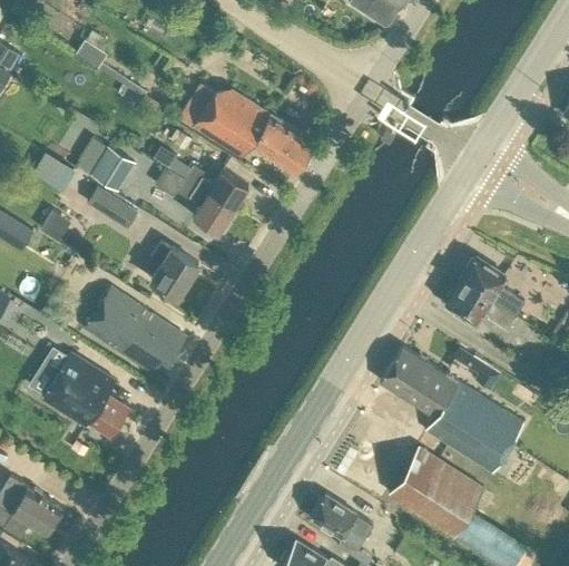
[(390,25),(400,9),(386,0),(350,0),(349,2),(384,26),(390,25)]
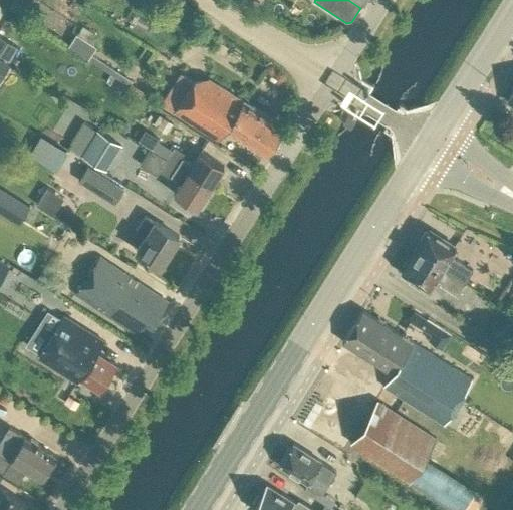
[(15,4),(10,12),(20,18),(25,10),(15,4)]
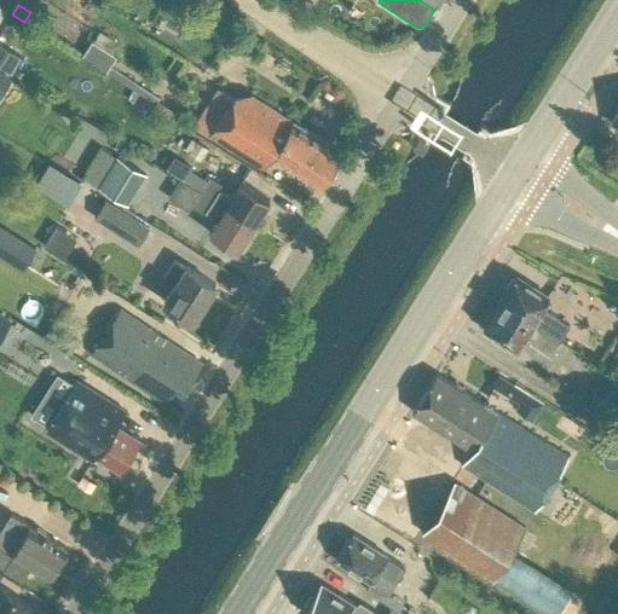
[(21,59),(0,46),(0,68),(11,75),(21,59)]
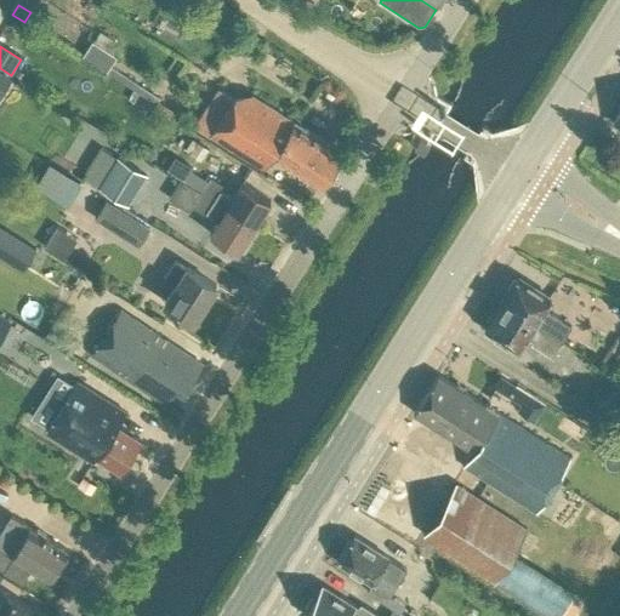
[(0,77),(0,98),(10,84),(0,77)]
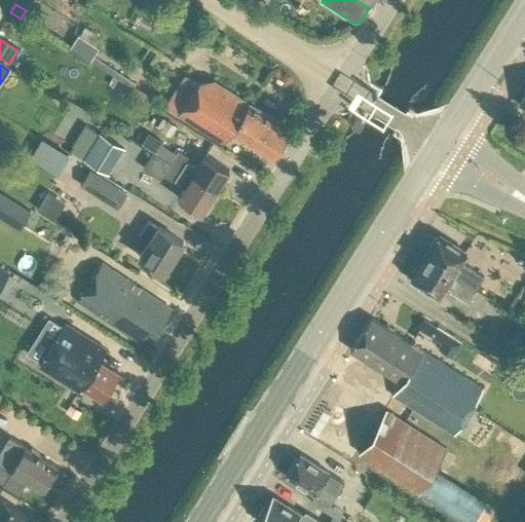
[(249,105),(214,82),(199,83),(178,116),(224,146),(231,134),(272,159),(290,131),(249,105)]
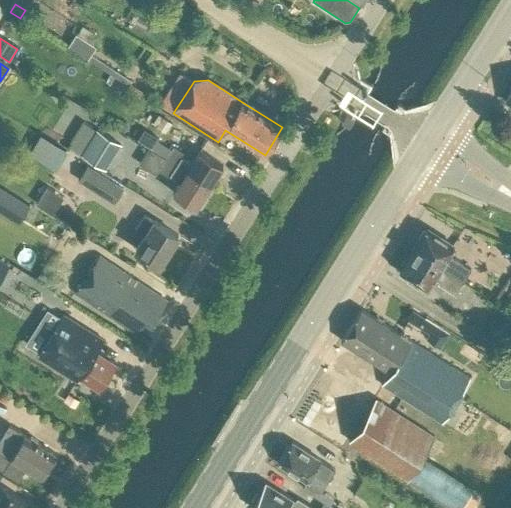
[(349,129),(355,119),(347,115),(342,124),(349,129)]
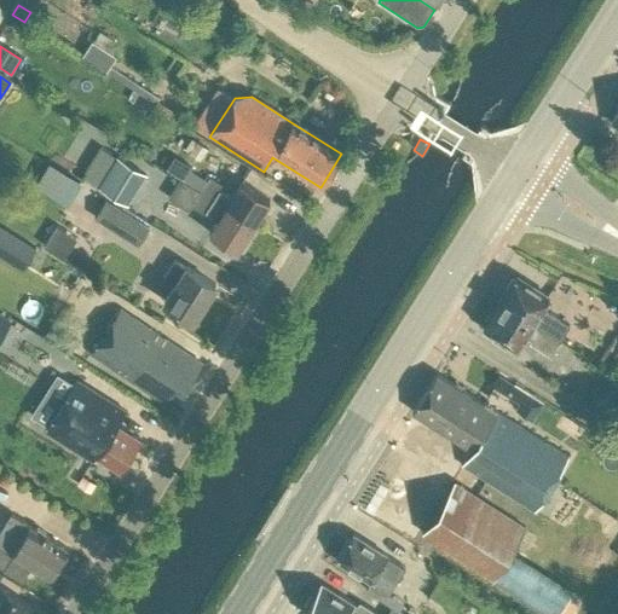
[(208,151),(192,140),(185,152),(201,162),(208,151)]
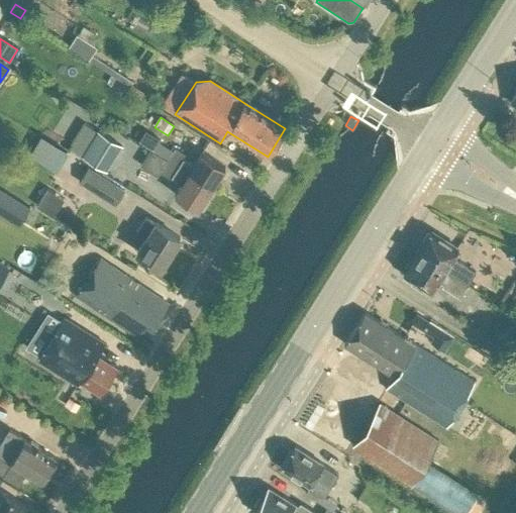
[(71,149),(79,155),(104,171),(120,145),(95,129),(87,124),(71,149)]
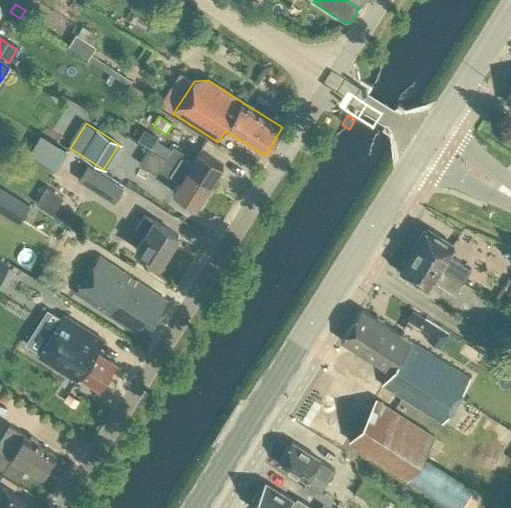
[(510,127),(506,125),(494,144),(510,154),(510,127)]
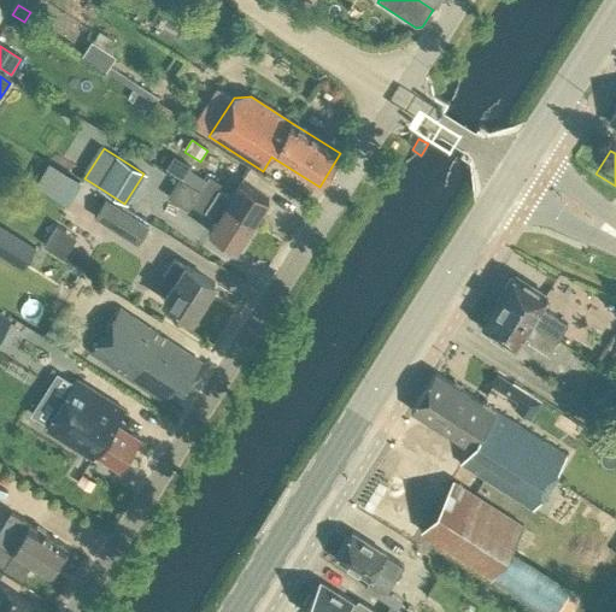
[(201,194),(253,228),(270,202),(241,184),(236,193),(232,200),(220,193),(223,187),(211,178),(201,194)]
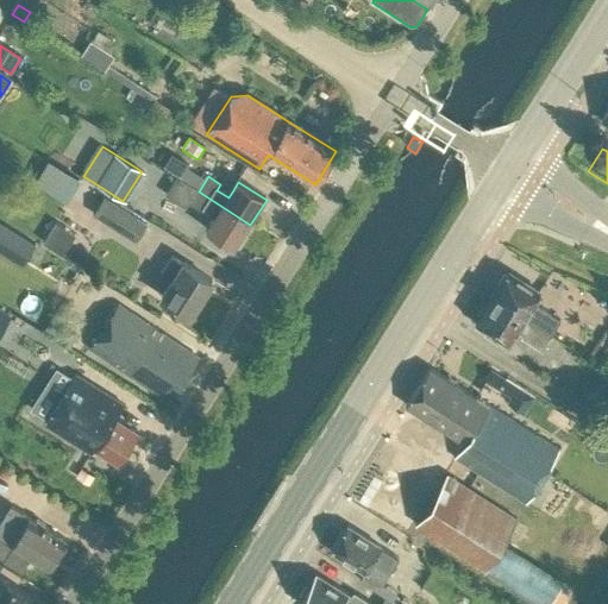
[(146,207),(158,218),(180,194),(168,183),(146,207)]
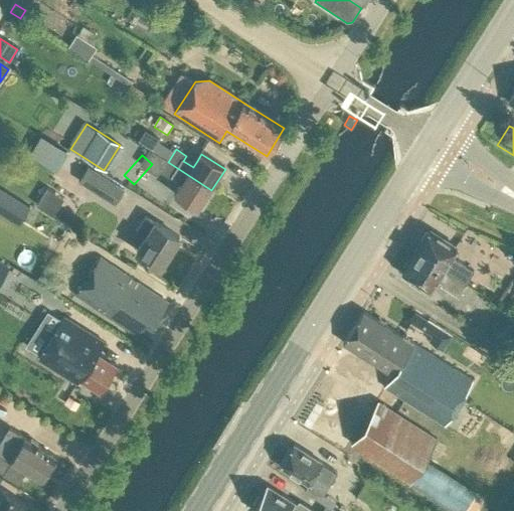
[(120,175),(127,164),(115,157),(108,168),(120,175)]
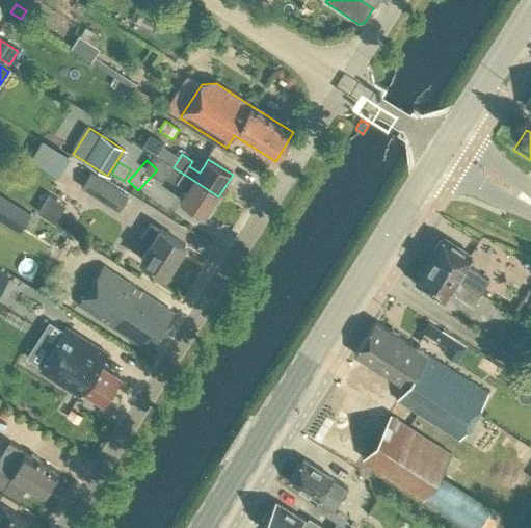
[(205,218),(218,196),(174,167),(165,180),(176,186),(177,185),(187,191),(180,203),(205,218)]
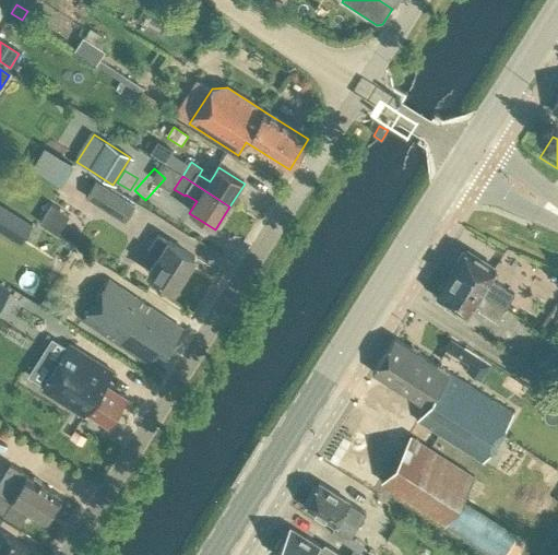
[(126,223),(135,208),(95,180),(84,197),(126,223)]
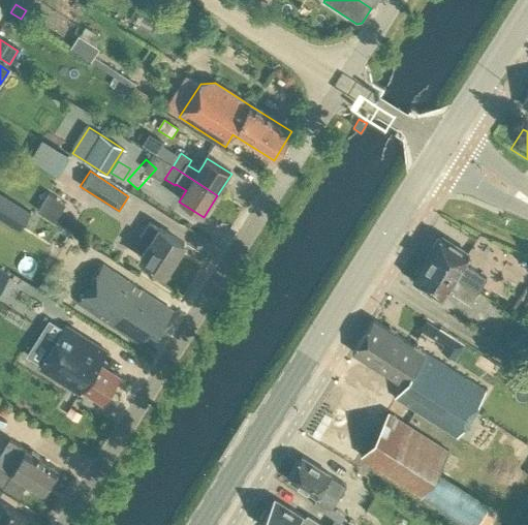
[(32,215),(0,194),(0,215),(24,229),(32,215)]
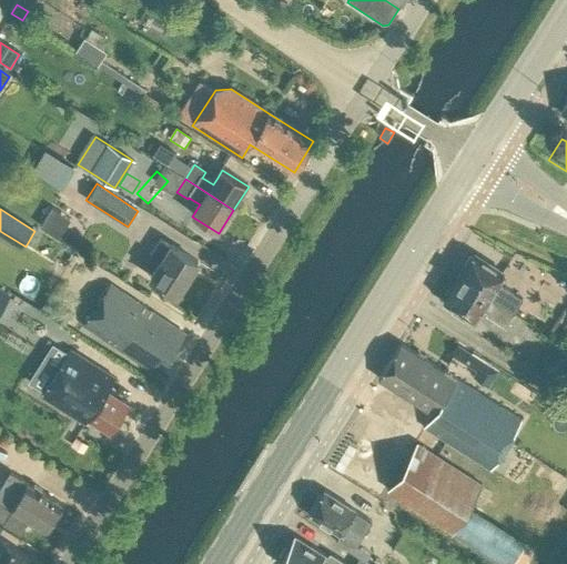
[(171,248),(160,241),(151,257),(161,263),(151,280),(178,296),(199,264),(171,247),(171,248)]
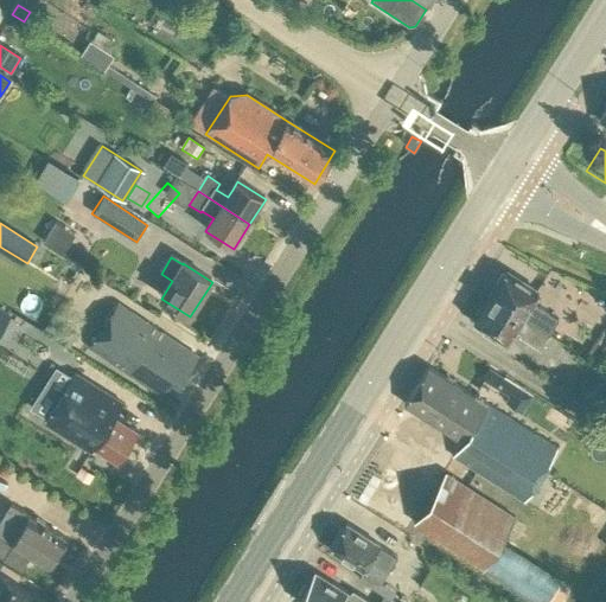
[(490,301),(549,339),(559,324),(531,307),(540,295),(506,274),(506,275),(504,274),(495,289),(497,290),(490,301)]
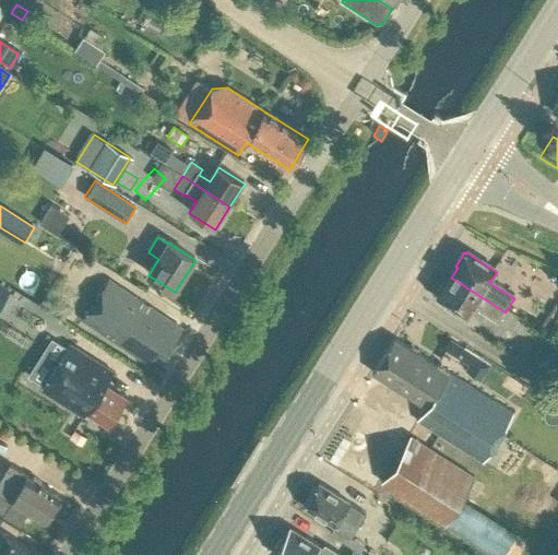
[(498,326),(506,313),(451,278),(447,284),(444,283),(436,297),(438,298),(437,299),(467,318),(474,308),(481,311),(479,314),(498,326)]
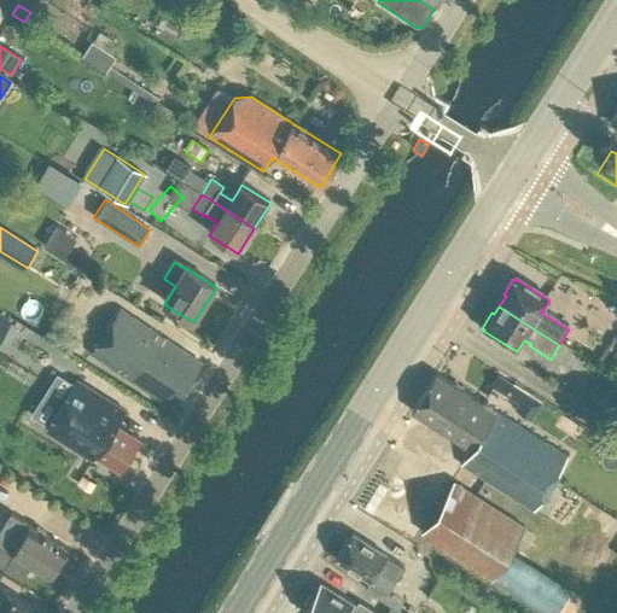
[(182,393),(201,366),(120,314),(91,357),(164,406),(175,389),(182,393)]
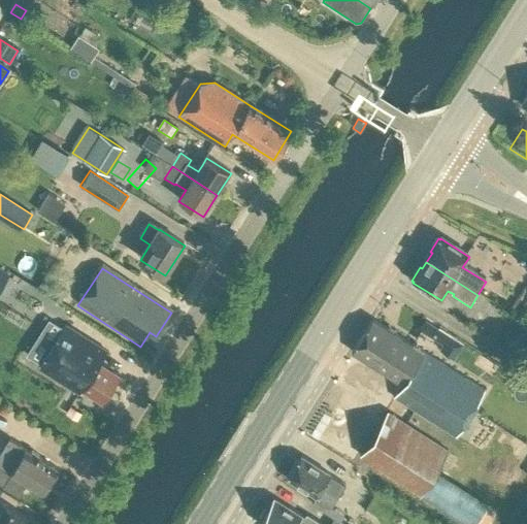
[(0,270),(0,291),(9,276),(0,270)]
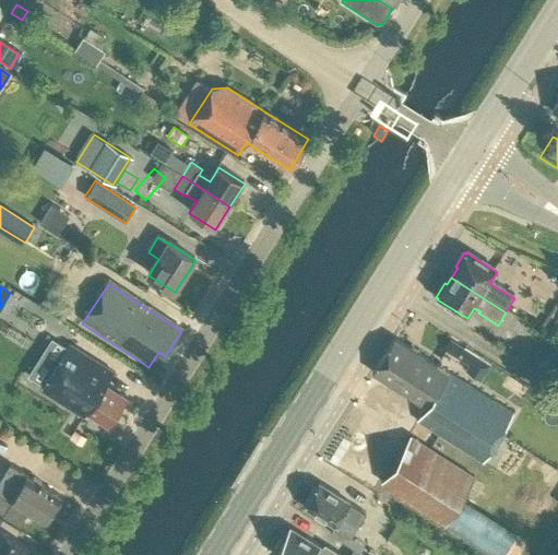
[(60,309),(56,317),(66,323),(73,311),(63,305),(60,309)]
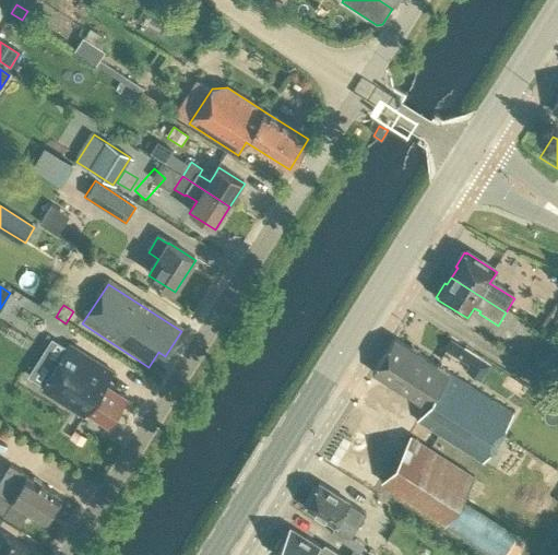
[(483,464),(513,416),(394,341),(374,375),(427,409),(417,423),(483,464)]
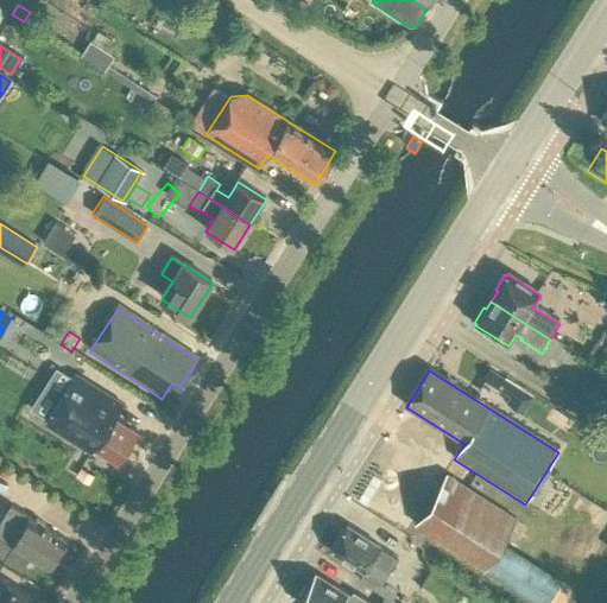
[(499,393),(506,382),(492,373),(485,383),(499,393)]
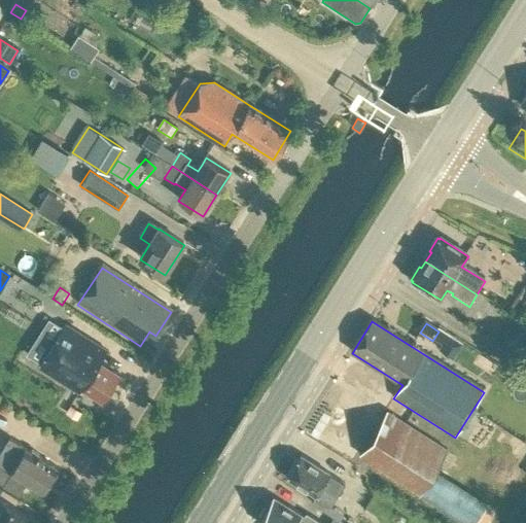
[(102,404),(119,377),(99,363),(106,352),(65,326),(38,369),(79,394),(82,390),(102,404)]
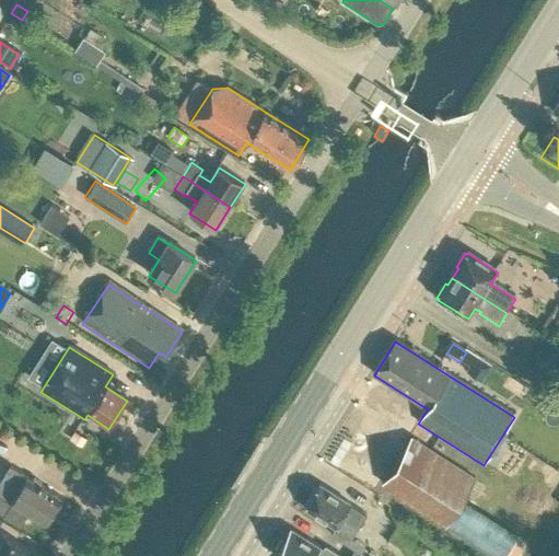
[(76,435),(71,441),(82,449),(86,441),(76,435)]
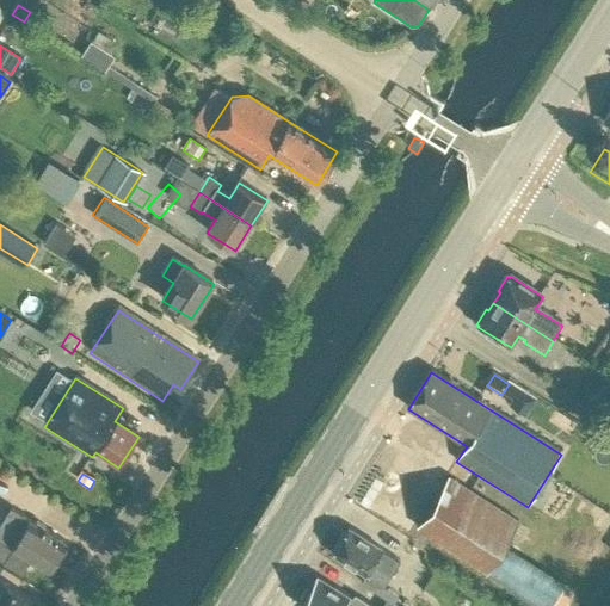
[(449,477),(417,529),(486,574),(519,523),(449,477)]
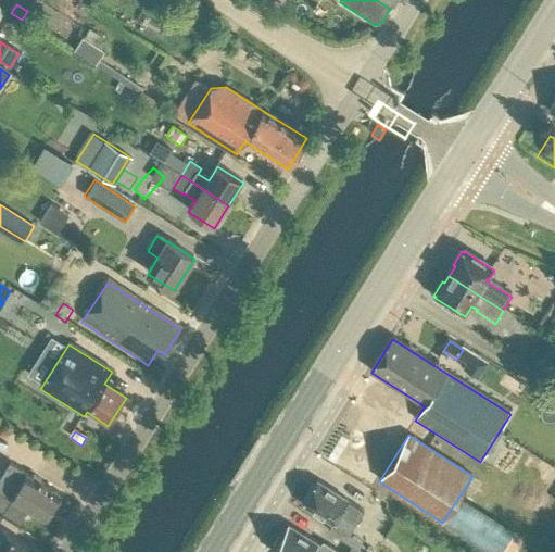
[(28,510),(45,519),(60,494),(40,483),(41,480),(35,476),(33,478),(27,475),(15,467),(14,467),(11,465),(1,479),(0,481),(0,510),(20,523),(25,514),(28,510)]
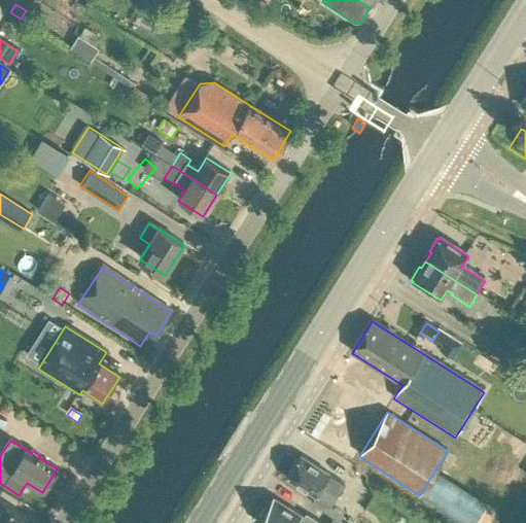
[(338,498),(346,486),(330,477),(301,457),(286,480),(316,497),(318,494),(320,495),(323,489),(338,498)]
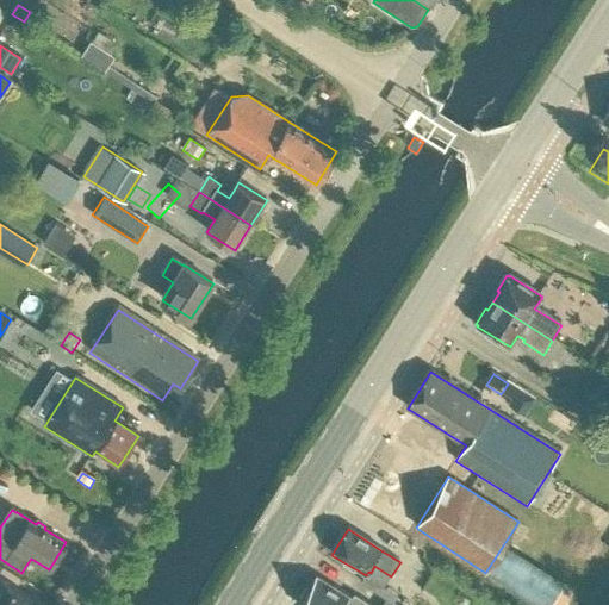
[(26,604),(31,598),(0,579),(0,604),(26,604)]
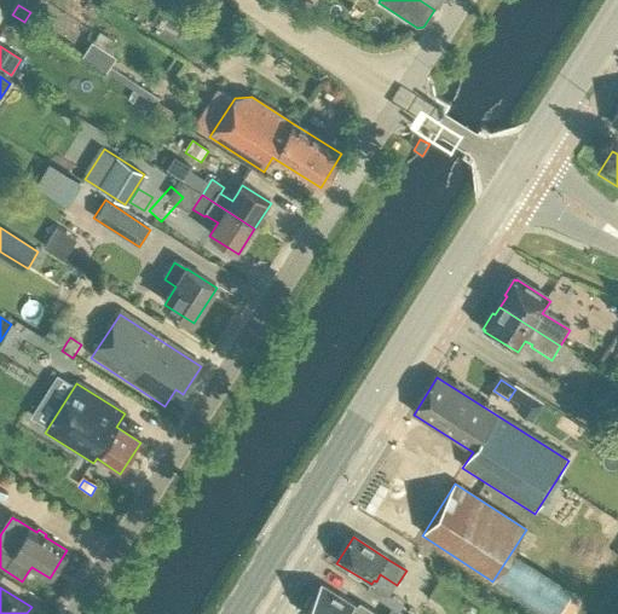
[(339,598),(322,588),(321,588),(318,588),(318,590),(319,590),(316,597),(315,597),(313,597),(312,597),(302,612),(302,613),(376,613),(359,603),(358,607),(340,596),(339,598)]
